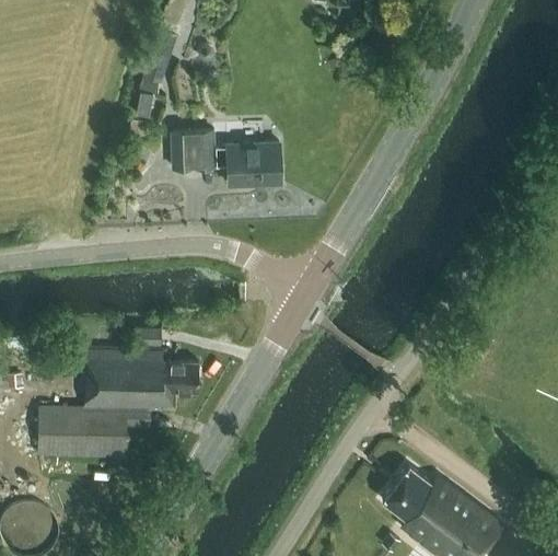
[(173,0),(169,19),(188,24),(194,0),(173,0)]
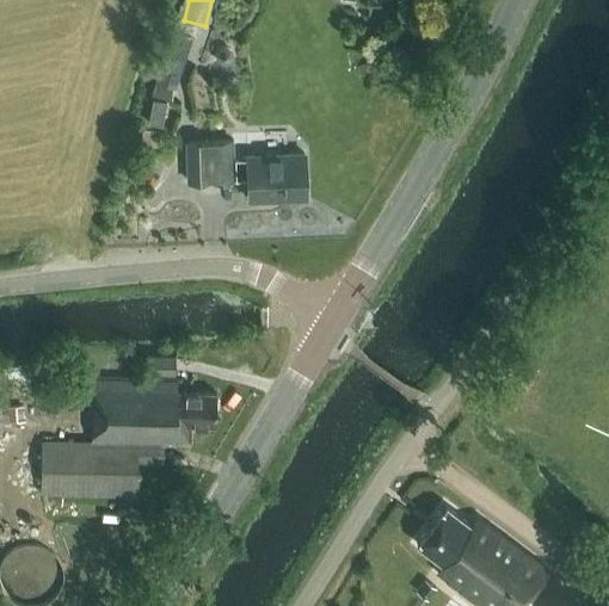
[(191,37),(176,32),(158,85),(172,90),(191,37)]
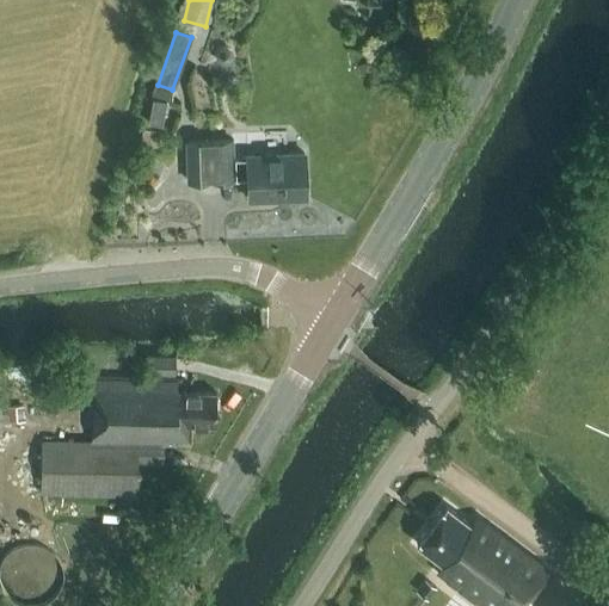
[(149,127),(164,129),(168,105),(154,103),(149,127)]
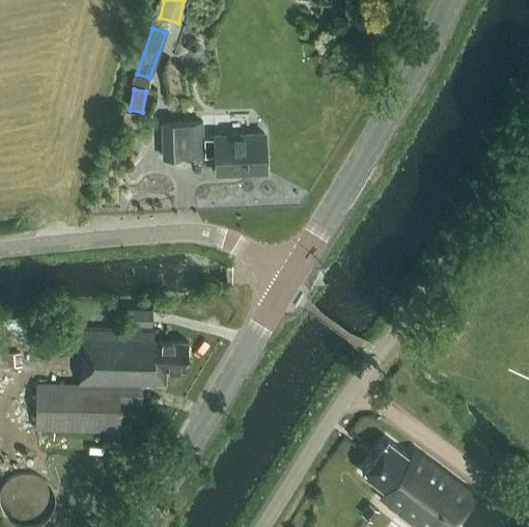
[(215,159),(216,177),(268,175),(267,137),(215,139),(215,140),(203,141),(203,126),(162,128),(163,162),(202,161),(202,160),(215,159)]
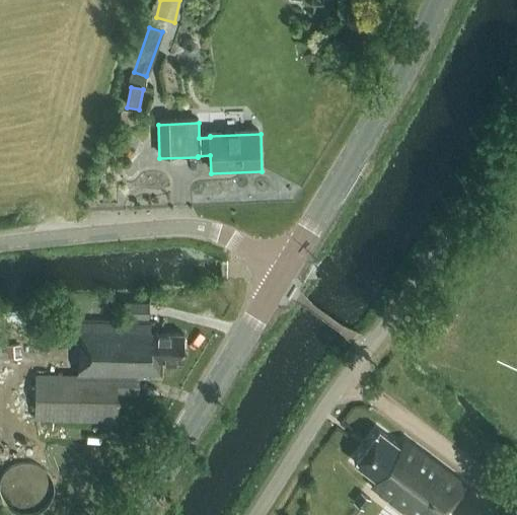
[(127,305),(127,321),(150,322),(151,305),(127,305)]
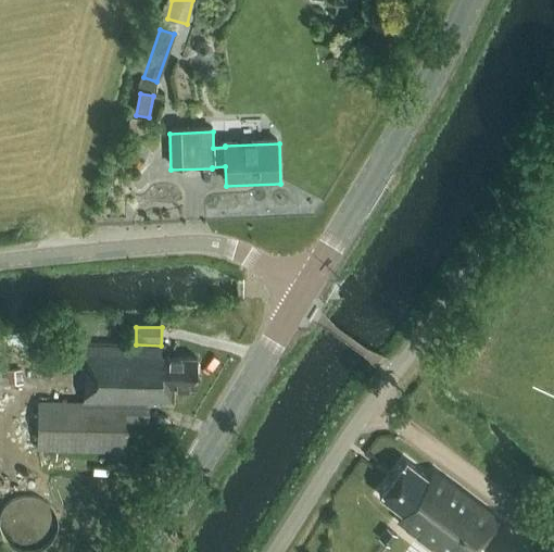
[(197,391),(198,361),(162,360),(162,351),(85,349),(84,406),(39,405),(38,452),(125,454),(126,424),(149,425),(149,409),(173,409),(174,390),(197,391)]
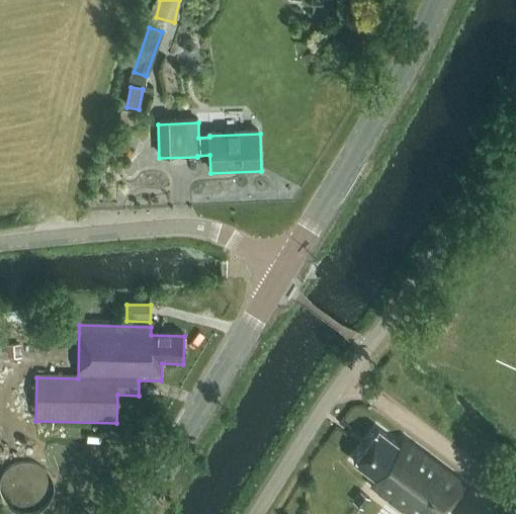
[(406,442),(401,449),(378,432),(354,463),(376,481),(372,487),(392,502),(396,497),(409,506),(405,512),(407,513),(445,513),(465,488),(406,442)]
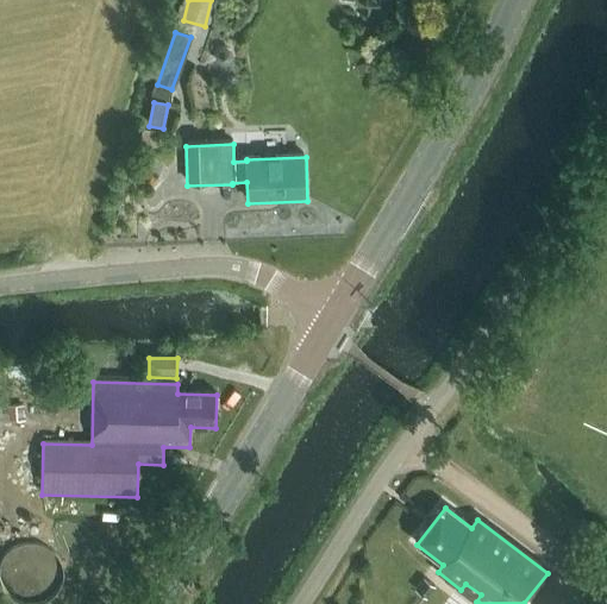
[(425,582),(417,593),(427,601),(436,589),(425,582)]
